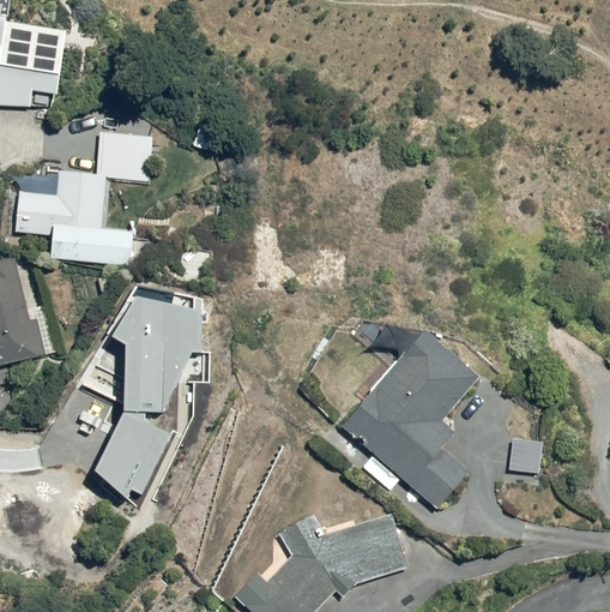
[(74,28),(0,13),(0,106),(31,112),(36,89),(61,95),(74,28)]
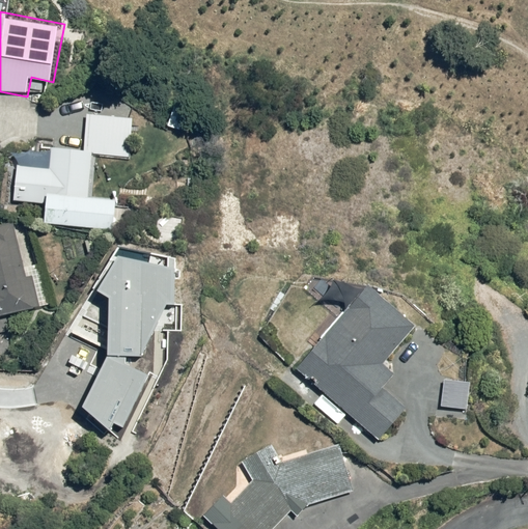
[(14,165),(11,201),(46,203),(44,224),(114,228),(116,199),(91,198),(94,157),(130,159),(133,118),(85,115),(84,148),(49,146),(48,167),(14,165)]
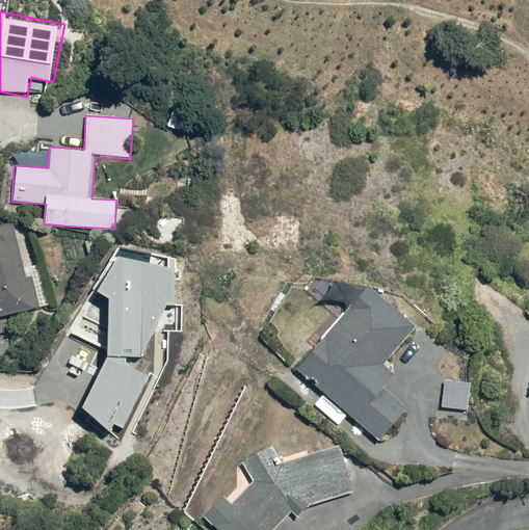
[(0,318),(52,306),(45,277),(26,283),(11,224),(0,228),(0,318)]
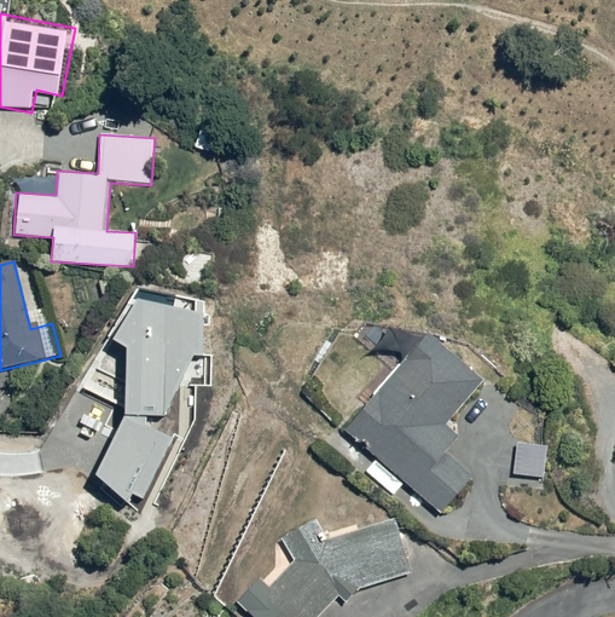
[(425,329),(340,428),(440,515),(473,477),(447,454),(462,438),(448,426),(487,382),(425,329)]
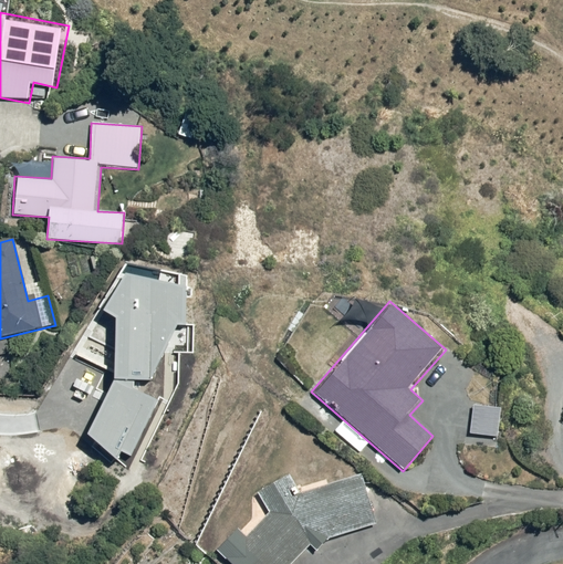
[(298,563),(316,542),(376,521),(360,473),(296,495),(289,478),(258,491),(266,509),(243,535),(235,528),(214,553),(226,563),(298,563)]
